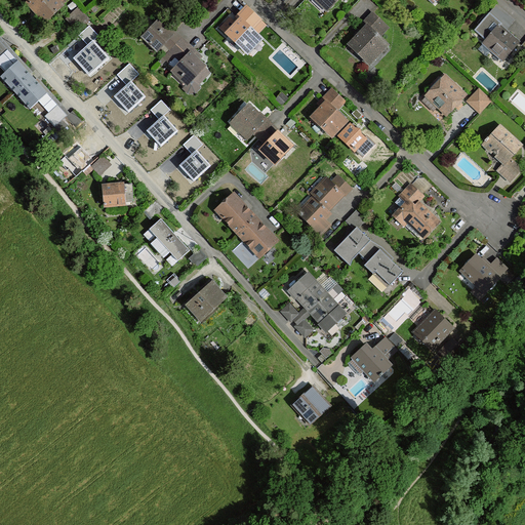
[(56,0),(30,0),(27,2),(45,22),(63,6),(56,0)]
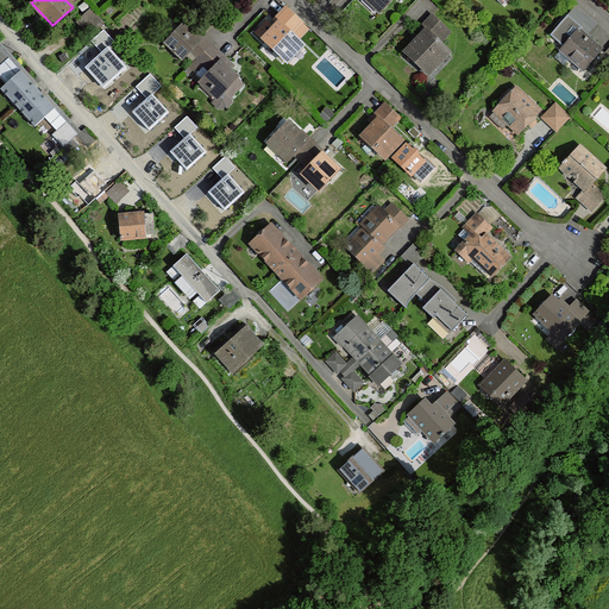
[(391,0),(370,0),(382,11),(391,0)]
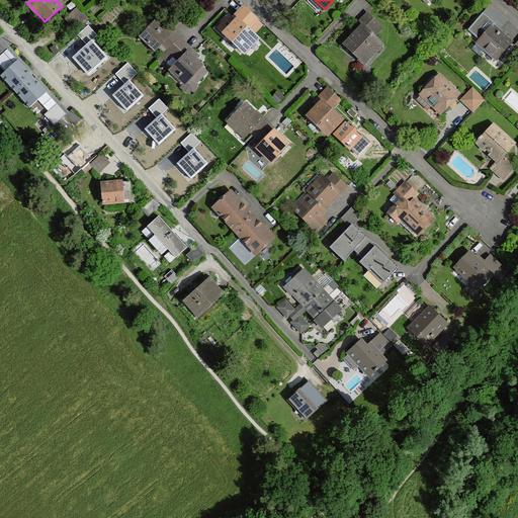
[(238,20),(247,29),(256,19),(244,7),(234,17),(238,20)]
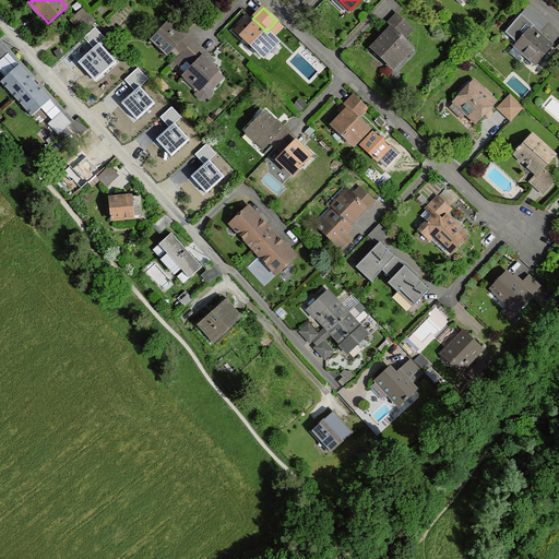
[(95,21),(84,9),(72,21),(83,32),(95,21)]
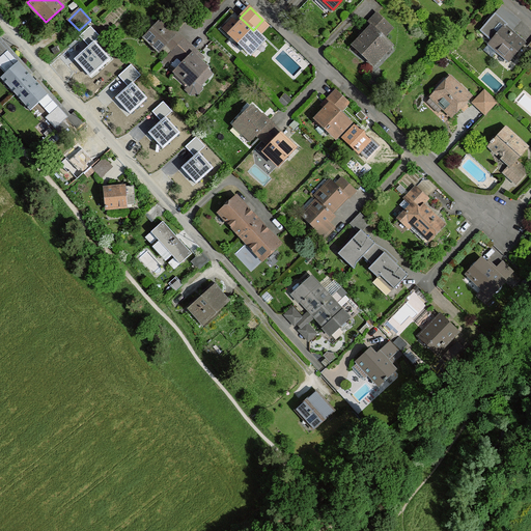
[(368,24),(372,27),(380,34),(389,25),(378,14),(368,24)]
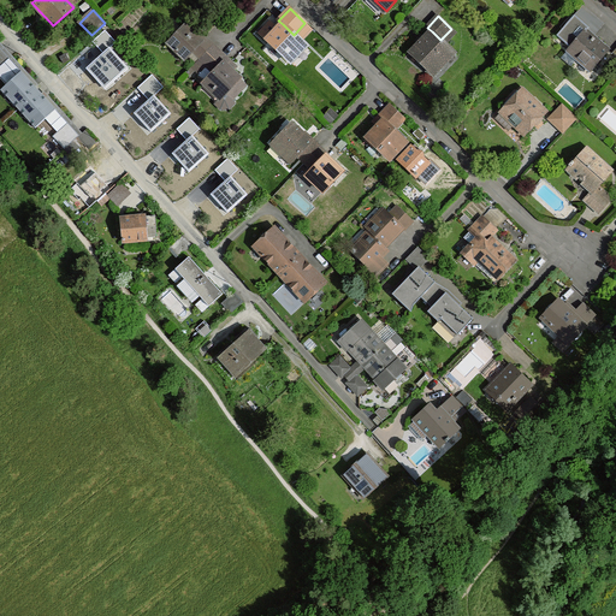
[(586,30),(587,33),(590,29),(580,19),(576,16),(558,36),(570,47),(586,30)]
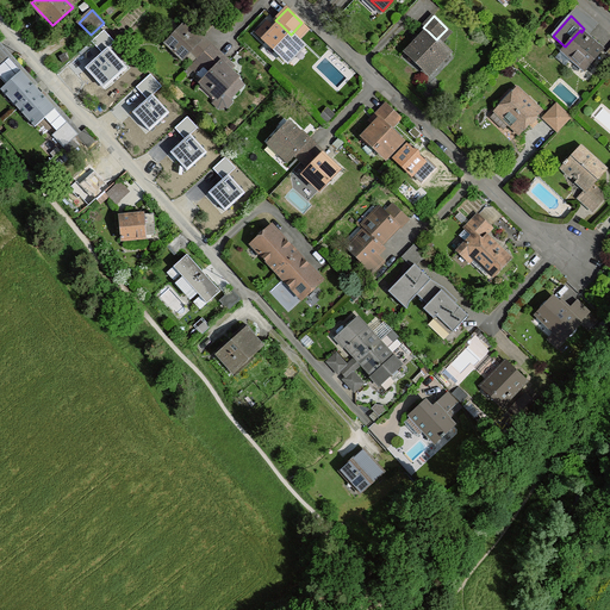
[(291,35),(280,24),(265,39),(285,58),(300,43),(291,35)]
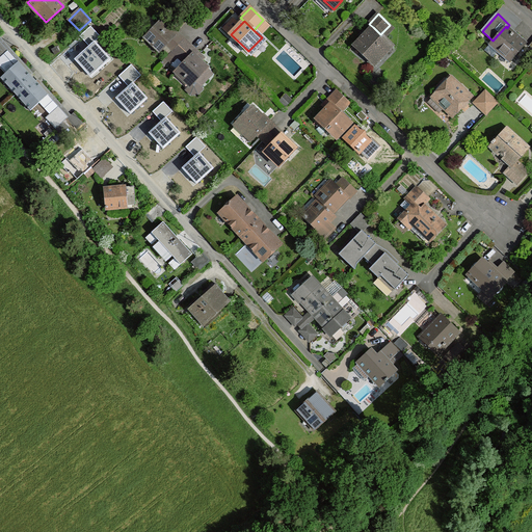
[(160,23),(143,41),(158,54),(165,46),(174,35),(160,23)]
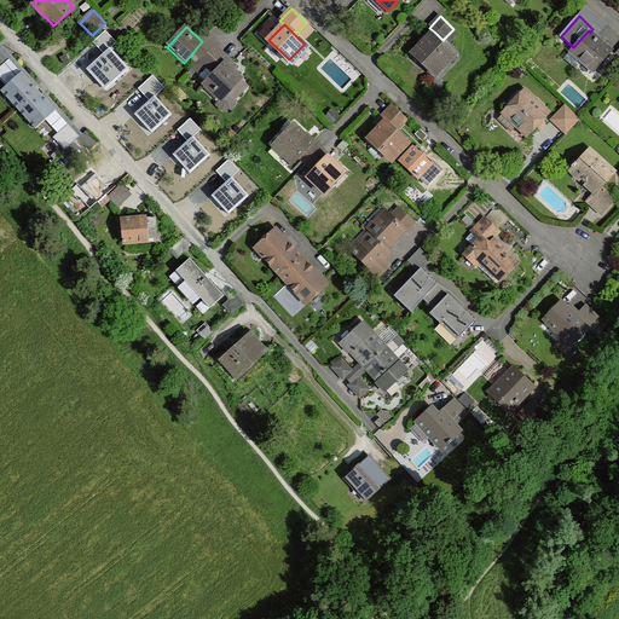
[(117,42),(106,30),(93,41),(104,53),(117,42)]
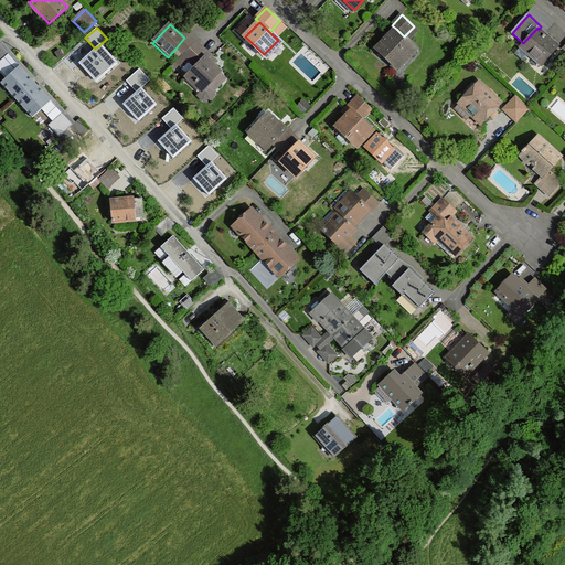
[(539,30),(537,28),(523,43),(532,51),(530,54),(543,64),(558,46),(539,30)]
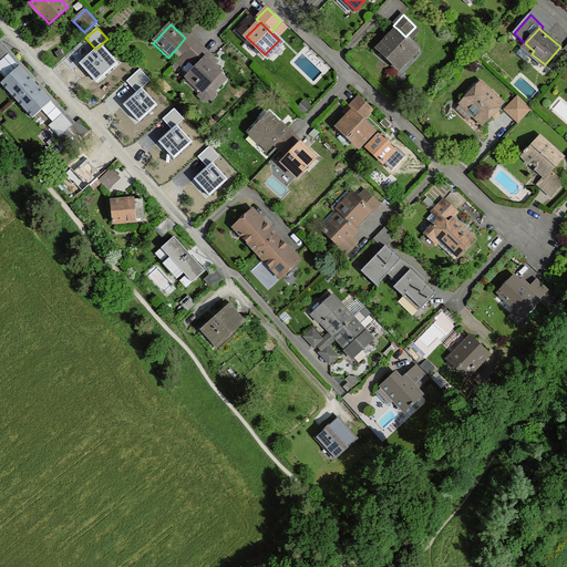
[(405,37),(398,29),(379,49),(399,68),(418,49),(405,37)]
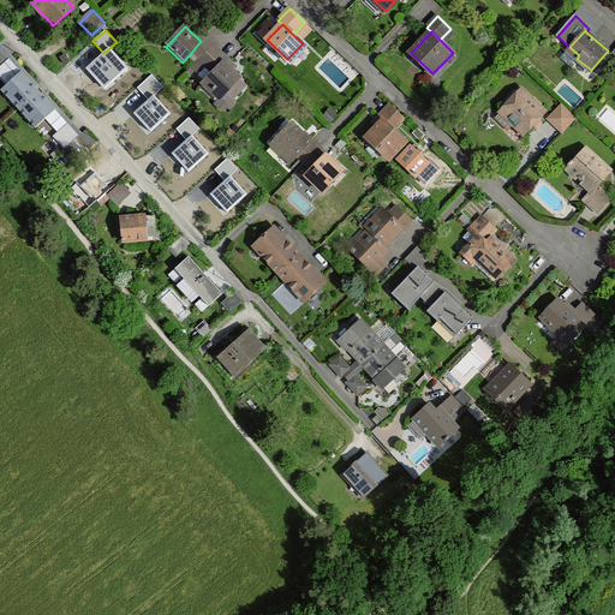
[(198,60),(214,45),(206,37),(201,41),(191,53),(198,60)]
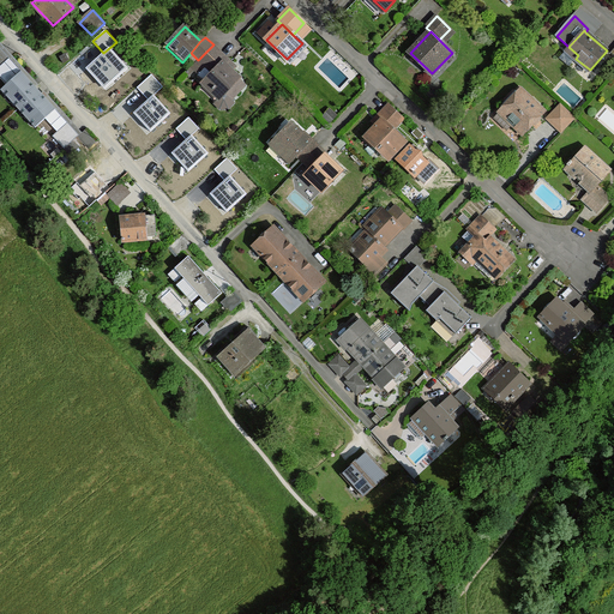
[(214,73),(223,62),(228,59),(214,44),(198,60),(214,73)]
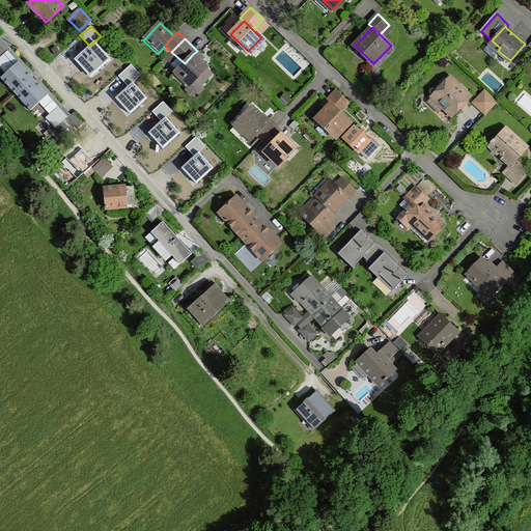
[(0,58),(8,50),(0,40),(0,58)]
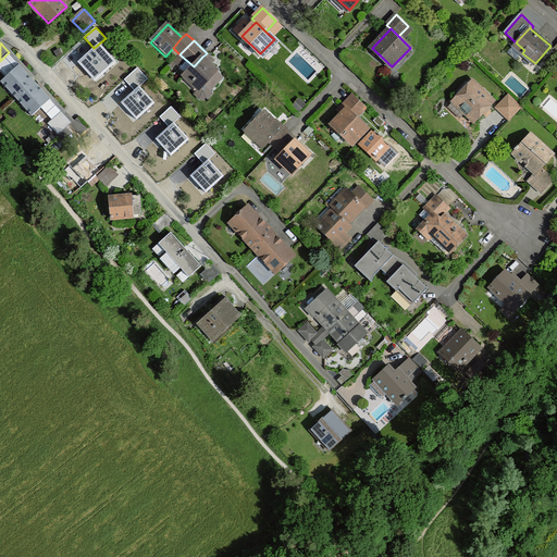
[(114,61),(99,45),(81,61),(96,78),(114,61)]
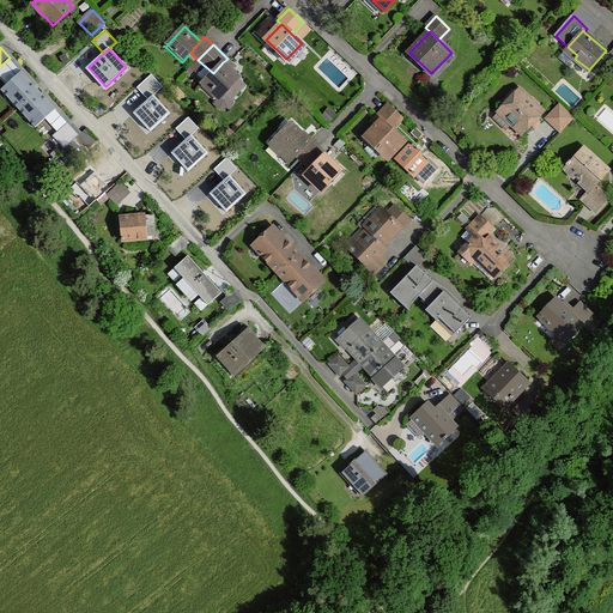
[(0,67),(0,77),(7,85),(22,72),(10,58),(0,67)]
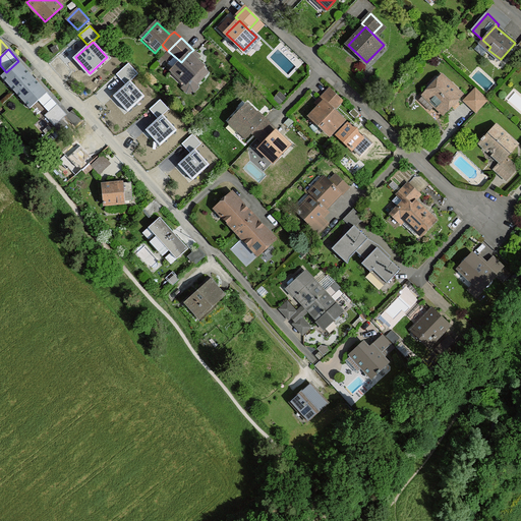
[(204,66),(189,53),(181,62),(174,70),(187,82),(191,79),(203,67),(204,66)]
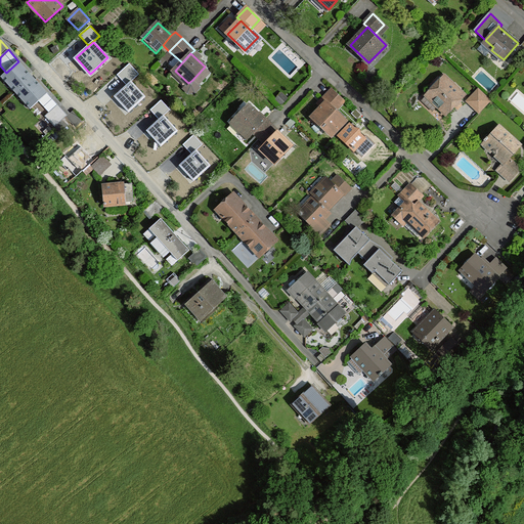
[(33,77),(18,61),(6,73),(1,77),(16,93),(33,77)]
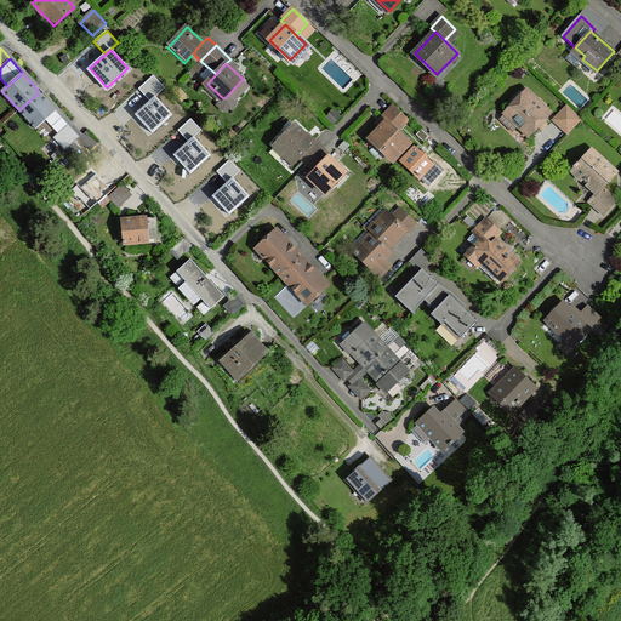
[(164,87),(154,77),(140,89),(151,101),(164,87)]
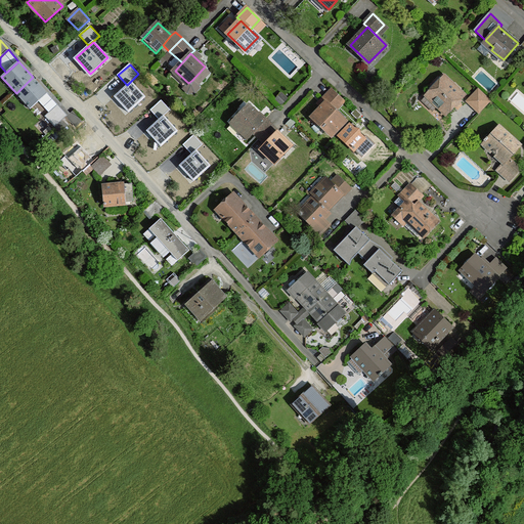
[(192,80),(199,85),(210,73),(204,68),(192,80)]
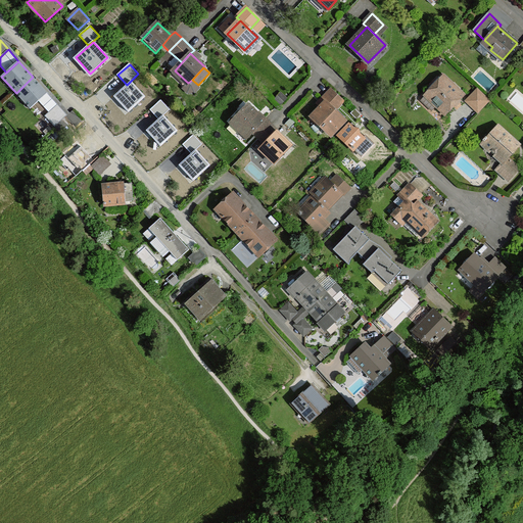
[(48,93),(33,77),(16,93),(31,109),(48,93)]
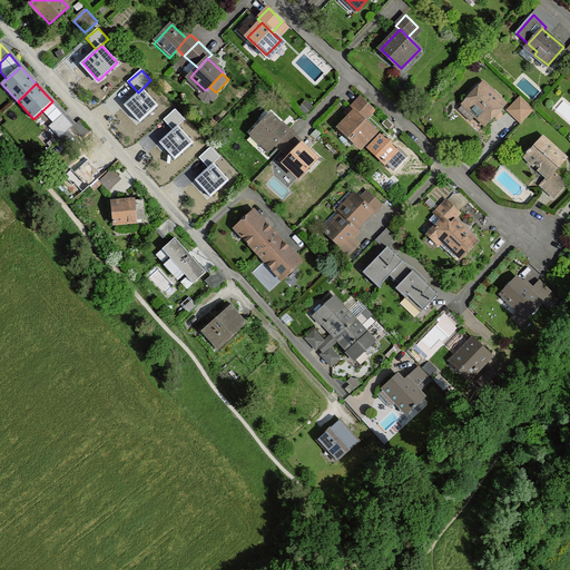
[(504,106),(483,86),(467,102),(479,115),(488,123),(504,106)]
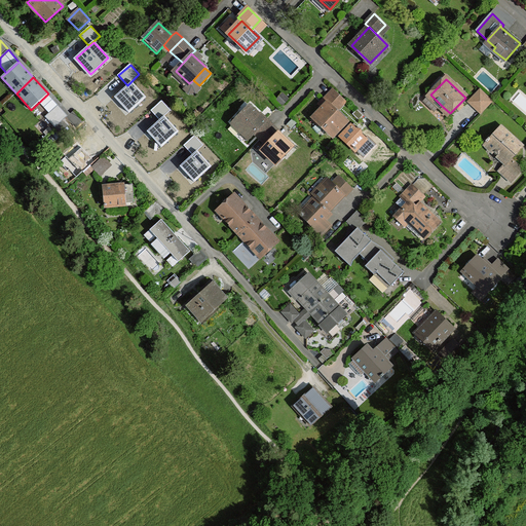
[(199,85),(193,80),(189,83),(185,88),(189,94),(196,94),(200,88),(198,86),(199,85)]
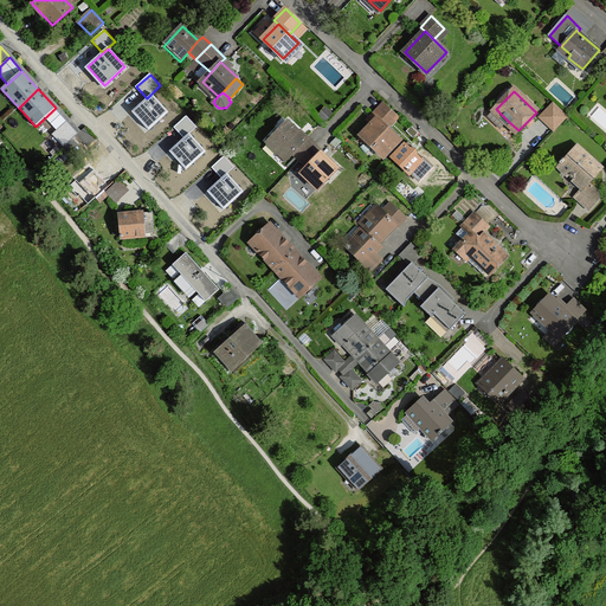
[(167,111),(152,95),(133,111),(149,128),(167,111)]
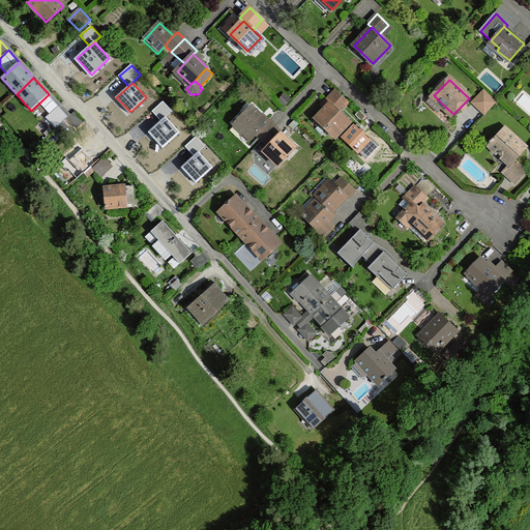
[(330,105),(340,113),(349,104),(335,91),(326,100),(330,105)]
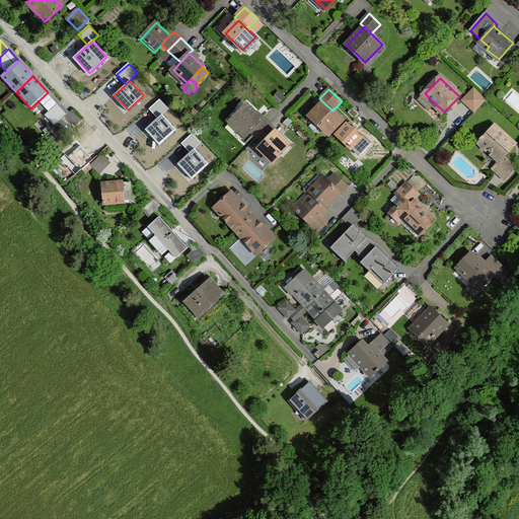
[(485,100),(474,89),(463,100),(474,112),(485,100)]
